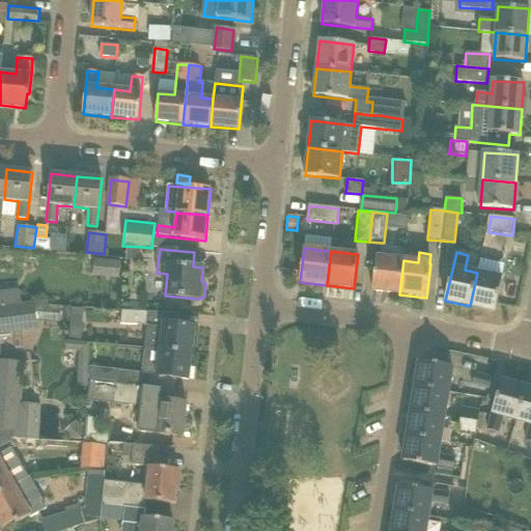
[(399,295),(403,260),(376,257),(372,291),(399,295)]
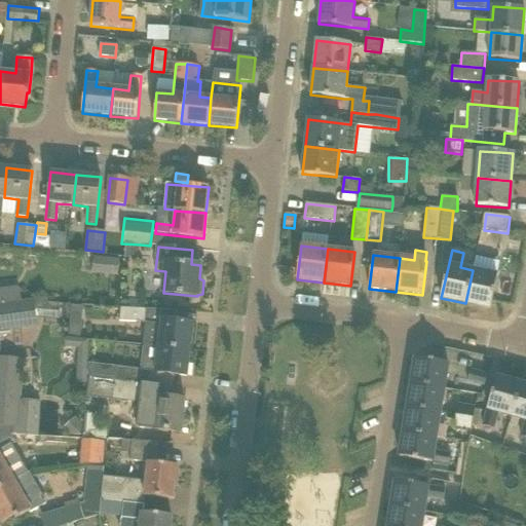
[(106,273),(106,260),(94,259),(92,272),(106,273)]
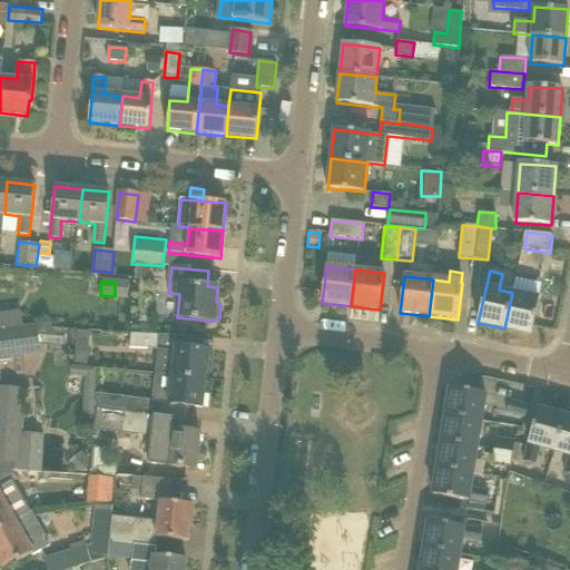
[(512,293),(504,328),(531,334),(539,297),(512,293)]
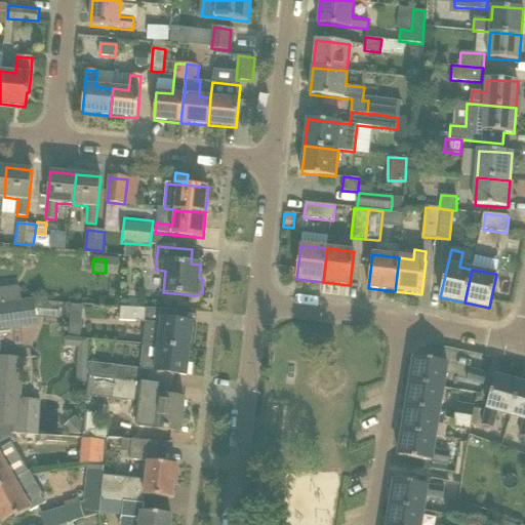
[(0,305),(0,330),(37,326),(34,300),(0,305)]
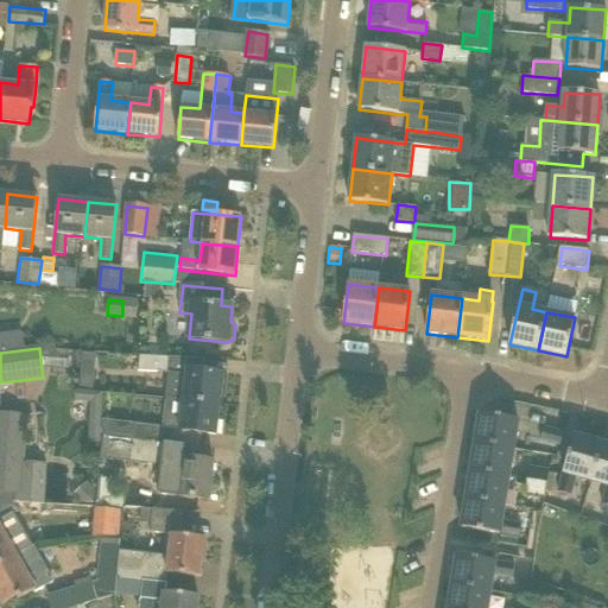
[(93,391),(95,354),(76,353),(74,399),(90,400),(88,441),(101,442),(103,391),(93,391)]
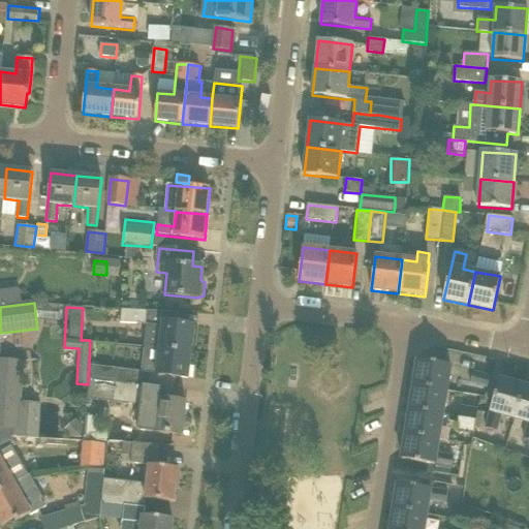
[(120,322),(146,324),(148,311),(121,309),(120,322)]
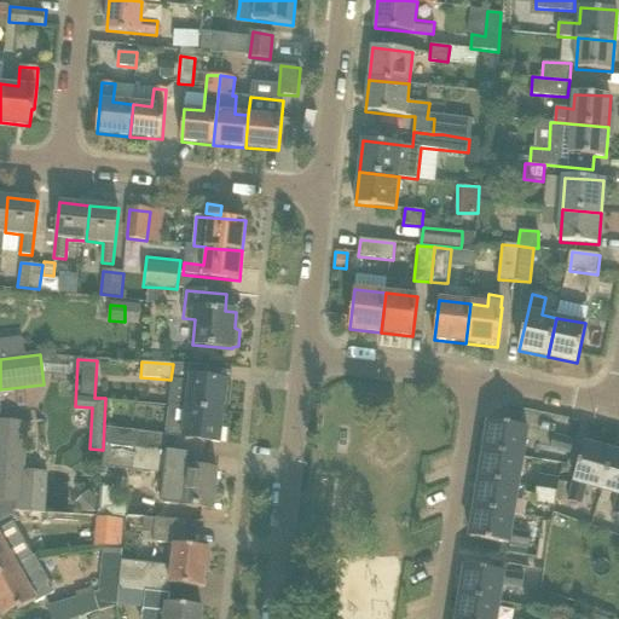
[(189,377),(185,409),(225,414),(229,381),(189,377)]
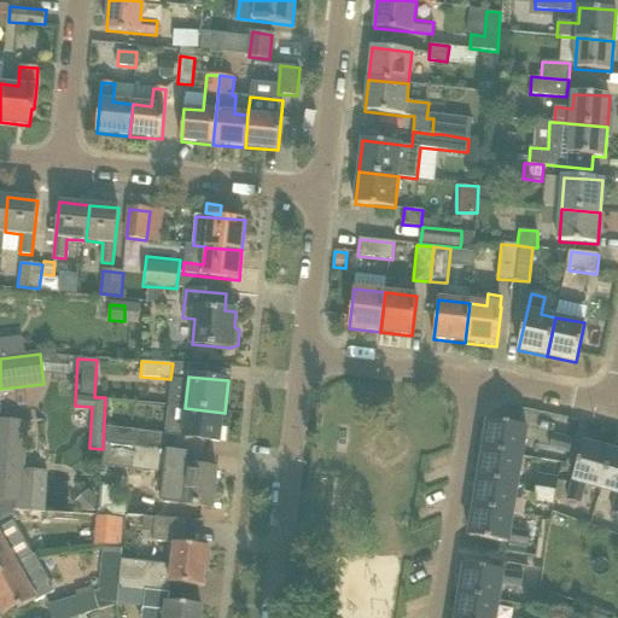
[(175,452),(176,438),(221,443),(225,413),(185,408),(169,406),(167,436),(136,432),(135,447),(175,452)]
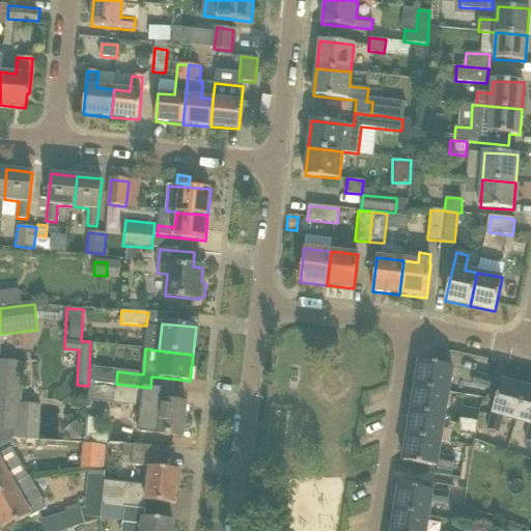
[(0,430),(18,431),(23,364),(0,362),(0,430)]
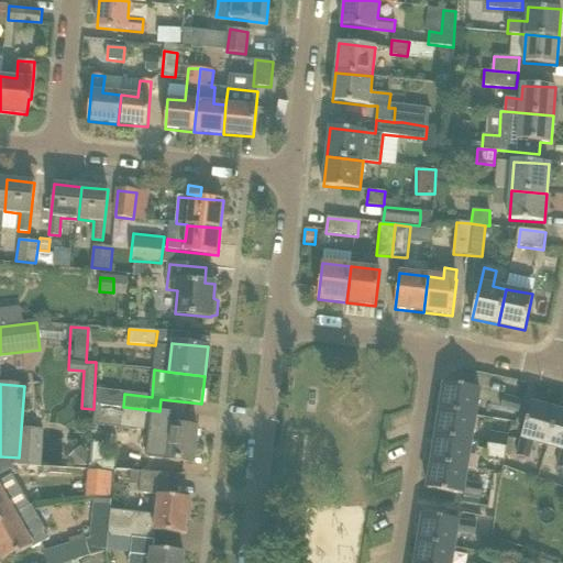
[(440,410),(475,416),(479,389),(444,384),(440,410)]
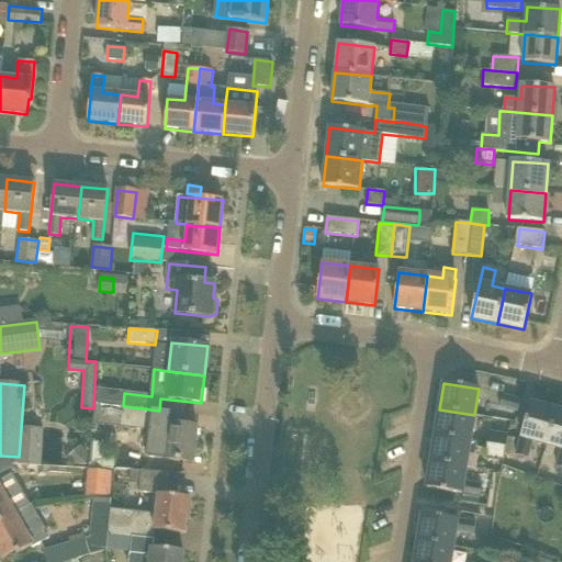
[(521,400),(503,395),(499,408),(518,413),(521,400)]
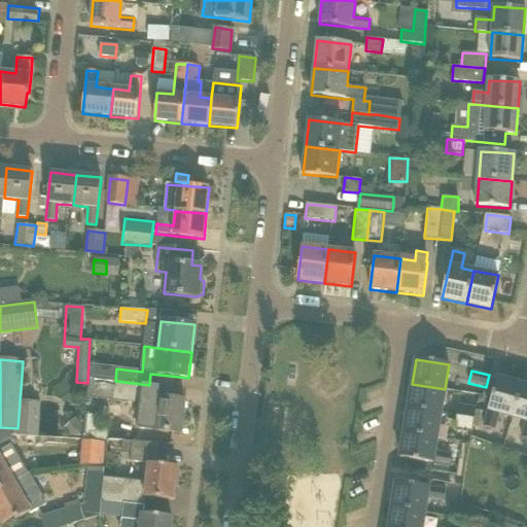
[(100,378),(100,395),(113,395),(113,378),(100,378)]
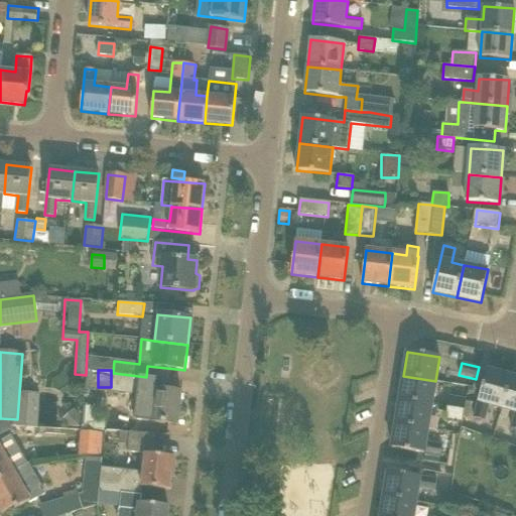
[(502,409),(511,377),(487,370),(474,417),(484,420),(489,405),(502,409)]
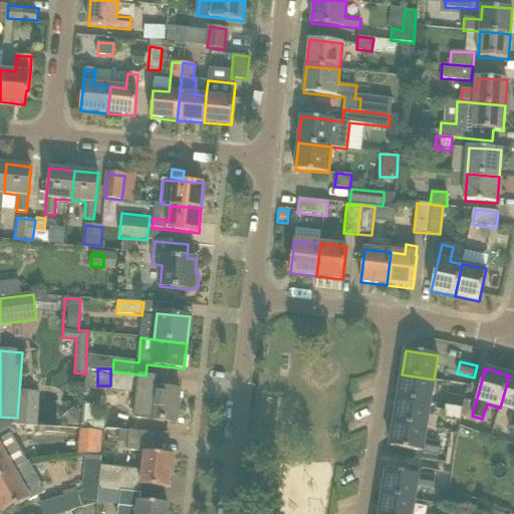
[(144,387),(146,375),(112,371),(109,391),(136,394),(135,401),(136,401),(134,419),(150,421),(177,423),(181,391),(144,387)]
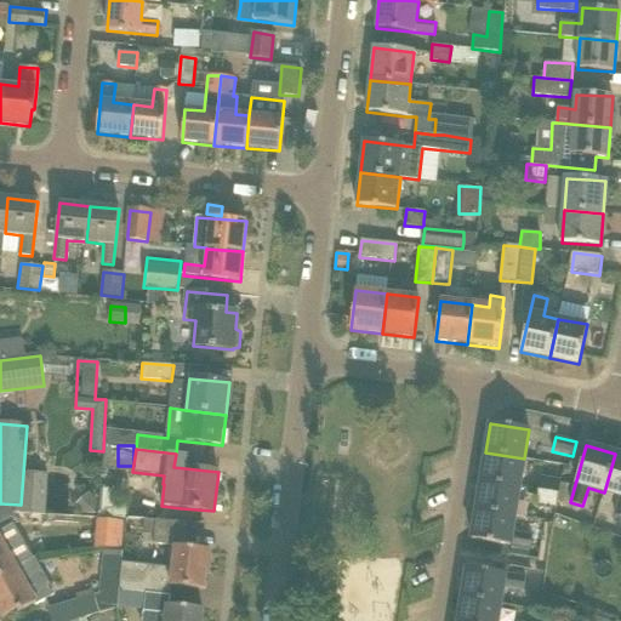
[(482,482),(519,488),(524,459),(485,453),(482,482)]
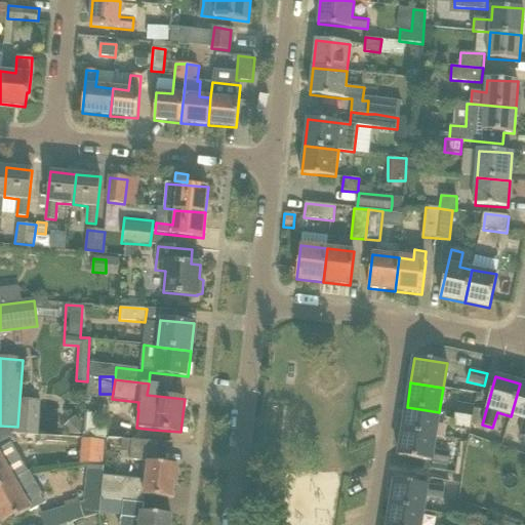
[(524,385),(520,384),(511,416),(524,420),(520,436),(524,437),(524,385)]
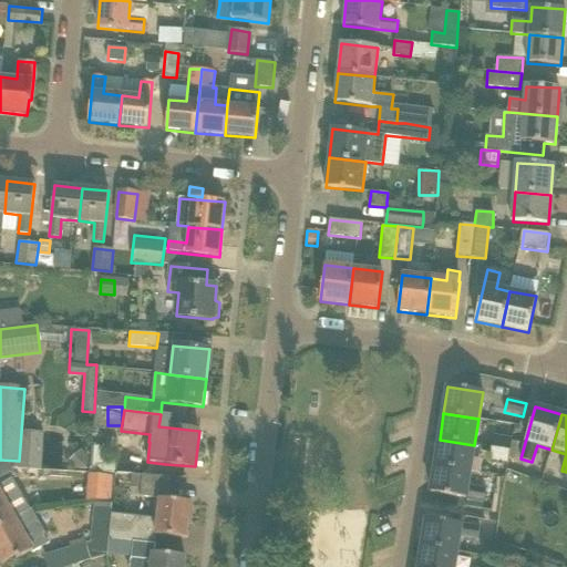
[(493,435),(492,447),(511,451),(512,441),(512,439),(493,435)]
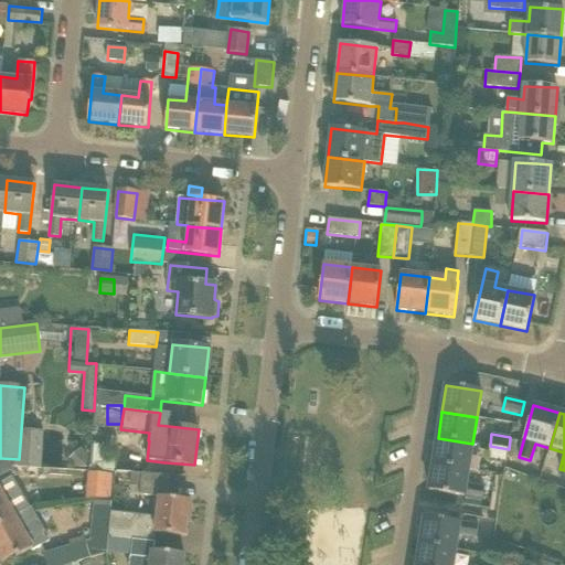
[(438,438),(434,465),(468,470),(472,444),(438,438)]
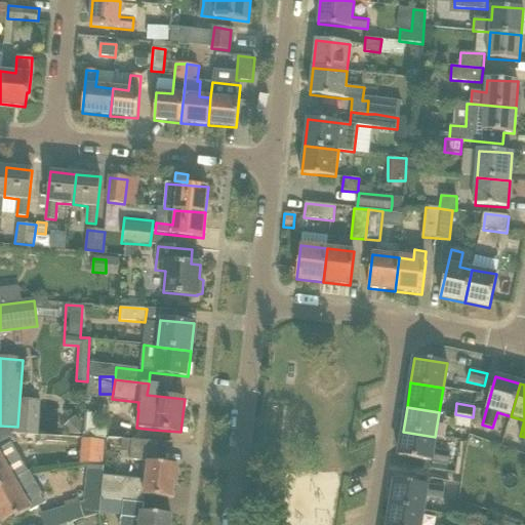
[(471,429),(471,423),(473,417),(455,414),(453,426),(471,429)]
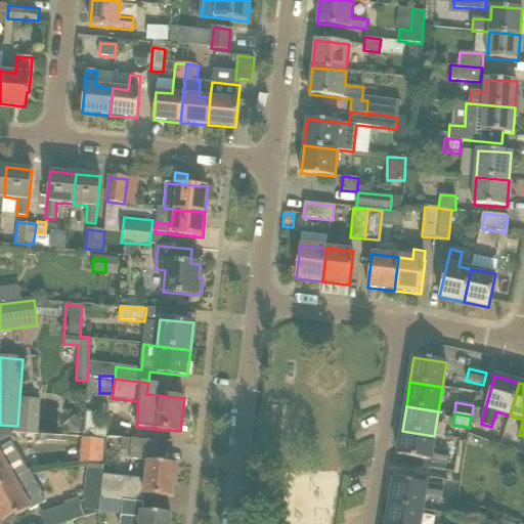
[(432,449),(434,436),(402,431),(398,455),(446,464),(448,452),(432,449)]
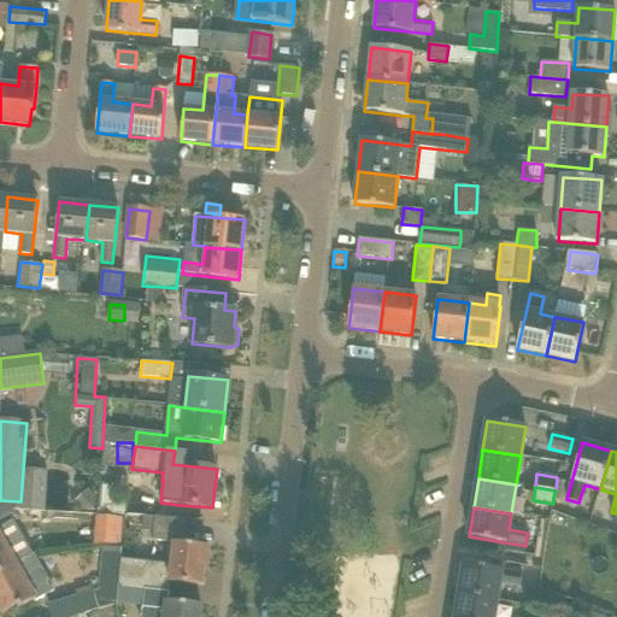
[(98,544),(121,545),(122,517),(99,516),(98,544)]
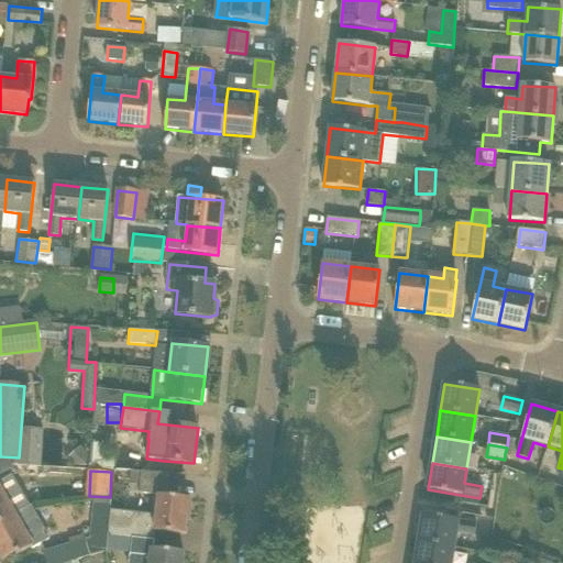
[(153,540),(154,532),(186,534),(189,499),(167,497),(169,474),(142,473),(139,494),(157,496),(155,516),(110,510),(108,536),(131,538),(153,540)]
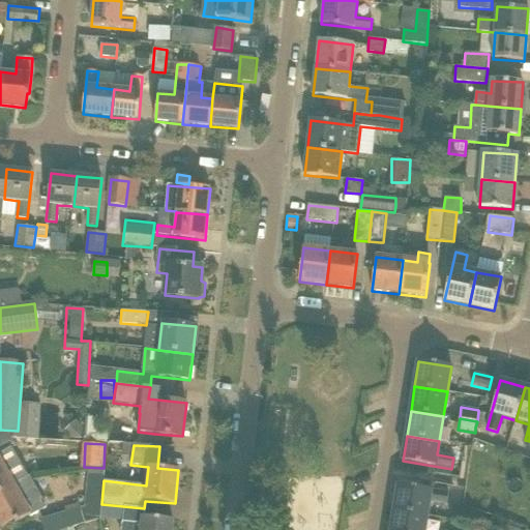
[(19,460),(17,461),(10,448),(0,453),(0,492),(12,486),(12,484),(28,476),(19,460)]
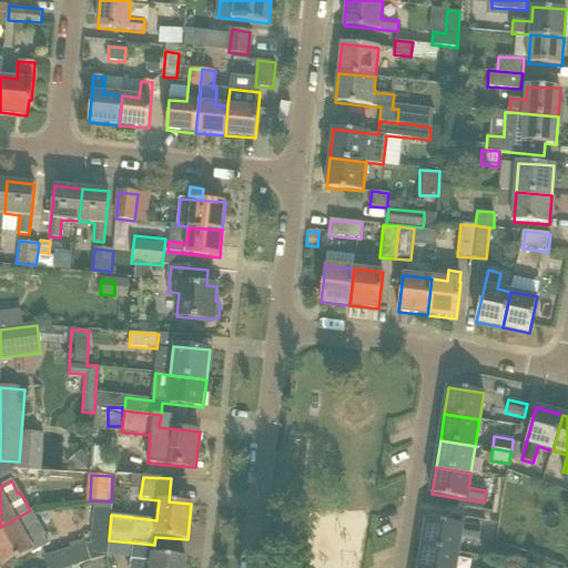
[(480,528),(427,519),(423,547),(457,553),(459,539),(478,541),(480,528)]
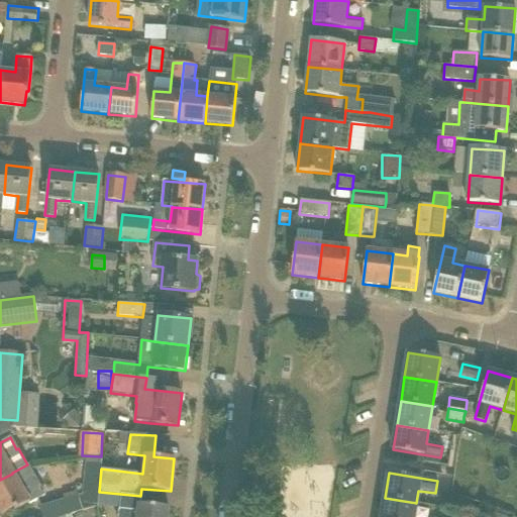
[(12,474),(0,480),(0,509),(3,514),(13,508),(15,510),(28,502),(27,501),(41,493),(34,481),(20,489),(12,474)]
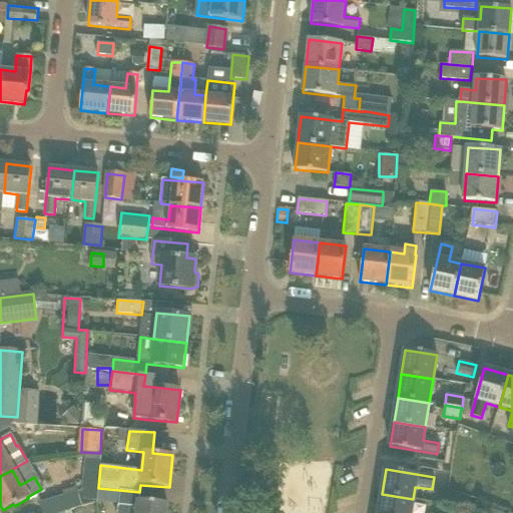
[(41,512),(59,512),(66,511),(82,506),(77,492),(39,503),(41,512)]
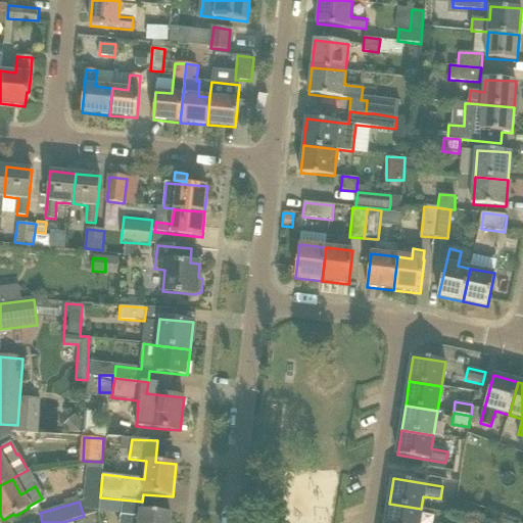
[(419,522),(421,509),(389,504),(385,522),(419,522)]
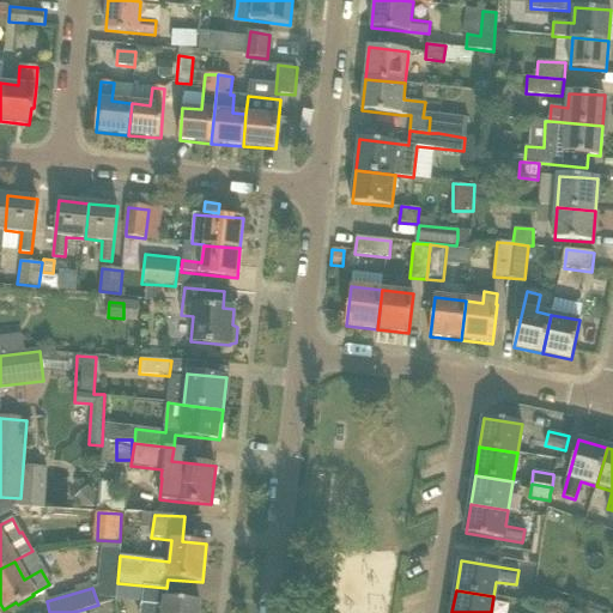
[(198,612),(200,601),(165,598),(163,612),(198,612)]
